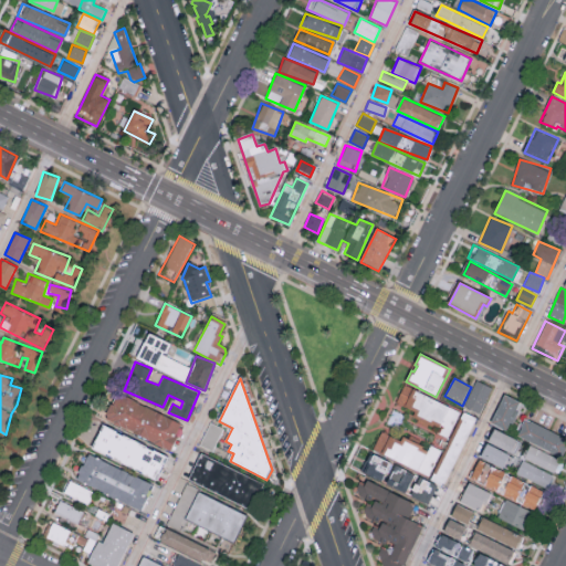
[(477,383),(492,390),(478,416),(463,408),(477,383)]
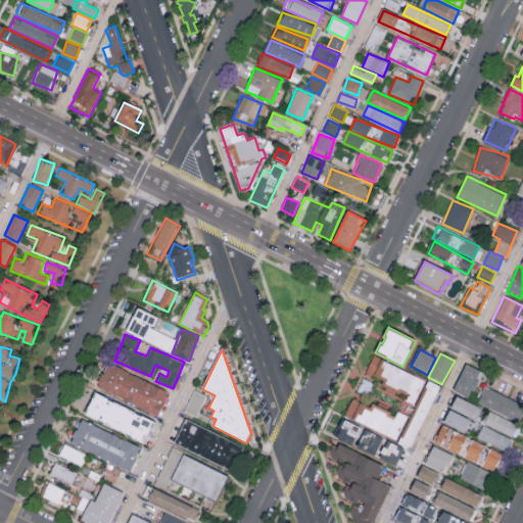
[(351,398),(345,412),(353,417),(352,420),(409,448),(440,388),(374,354),(365,373),(382,381),(380,386),(403,397),(401,400),(414,407),(409,417),(398,412),(395,418),(390,415),(391,414),(376,406),(374,410),(351,398)]
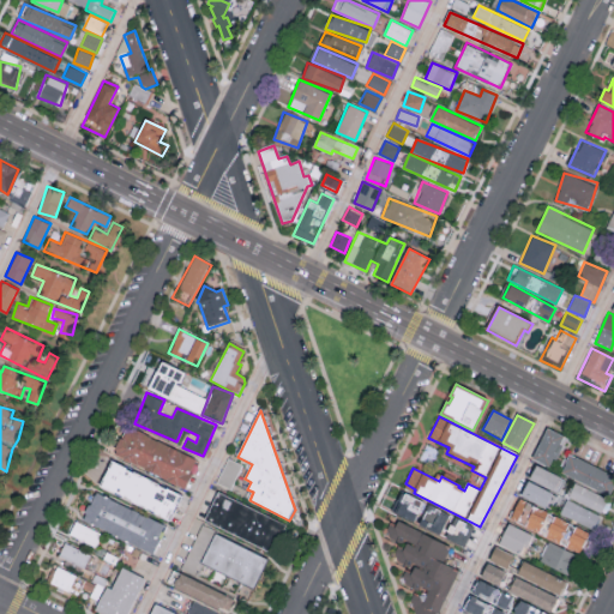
[(186,487),(198,458),(125,427),(112,456),(186,487)]
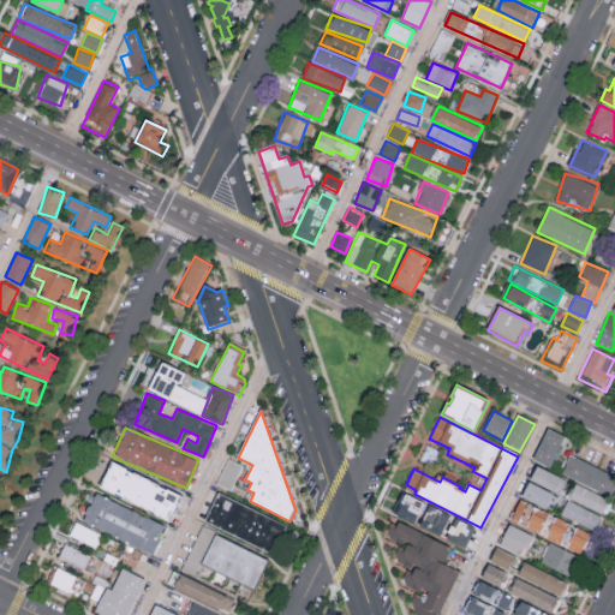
[(549,428),(568,437),(551,470),(533,460),(549,428)]
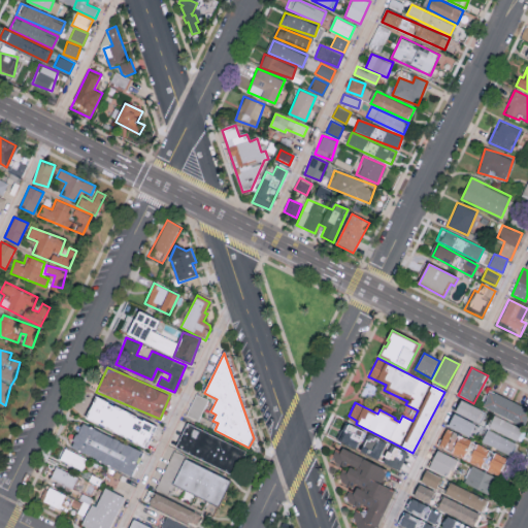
[(489,390),(527,409),(527,417),(523,427),(481,406),(489,390)]
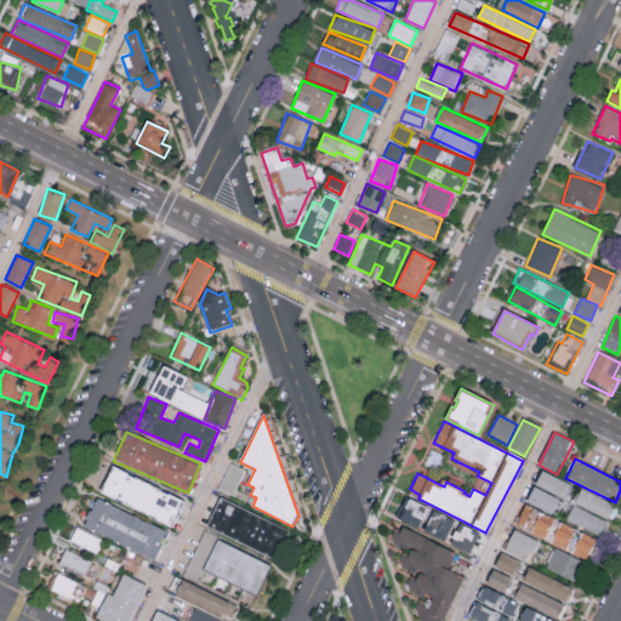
[(218,488),(234,494),(245,469),(231,462),(218,488)]
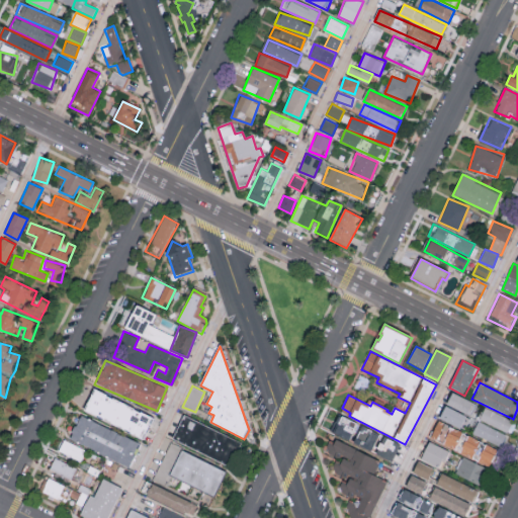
[(145,436),(153,415),(91,391),(83,412),(145,436)]
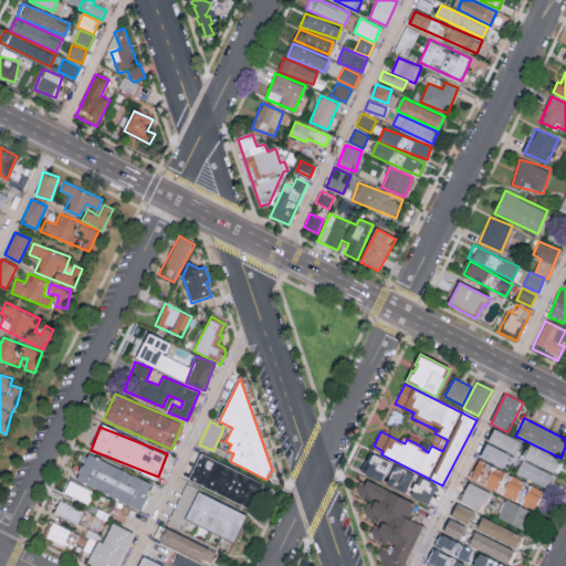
[(493,430),(521,443),(515,456),(486,442),(493,430)]
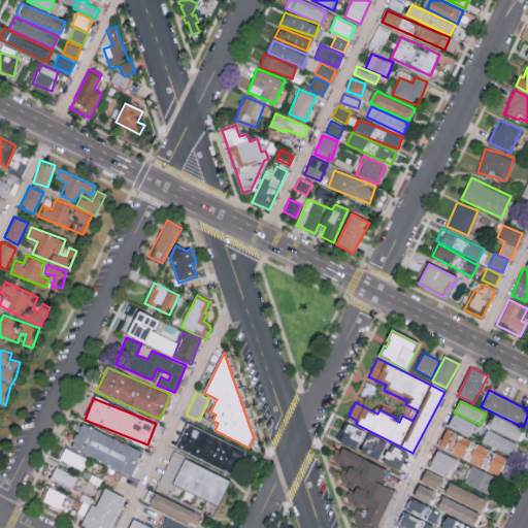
[(453,415),(480,428),(473,439),(447,427),(453,415)]
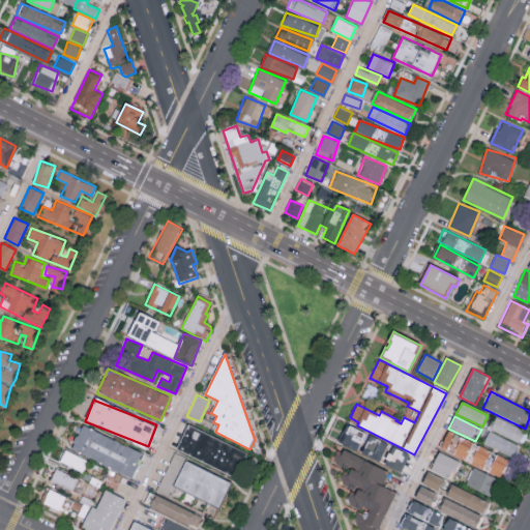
[(497,417),(526,432),(520,444),(490,430),(497,417)]
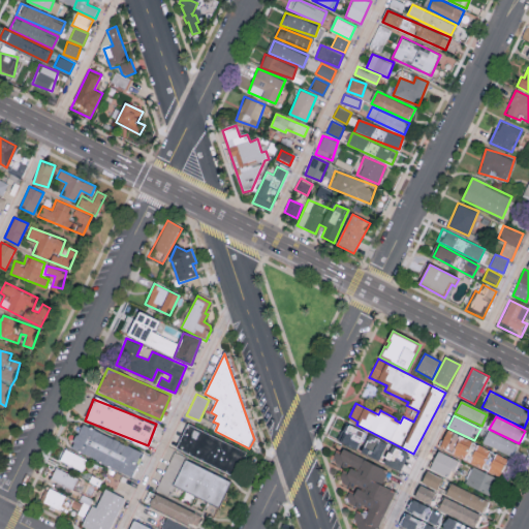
[(347,423),(389,443),(378,464),(337,442),(347,423)]
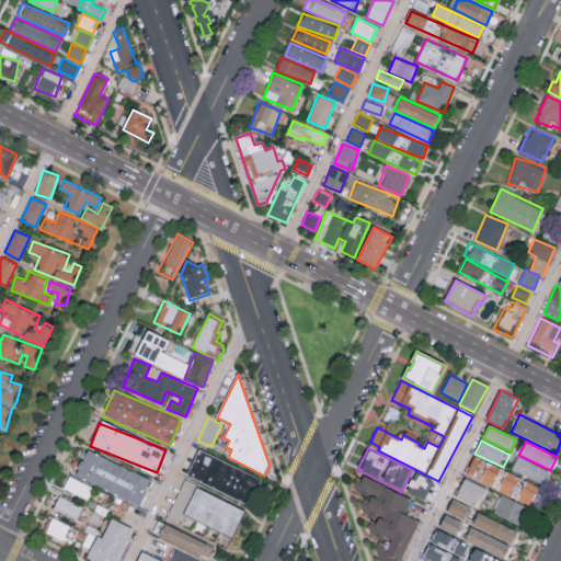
[(141,504),(151,478),(84,450),(73,477),(141,504)]
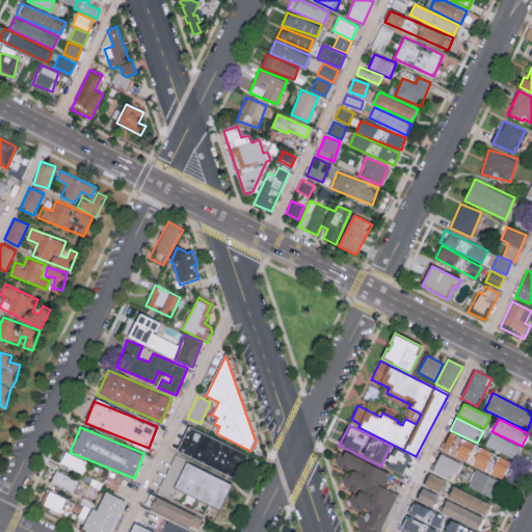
[(190,427),(246,454),(235,479),(178,452),(190,427)]
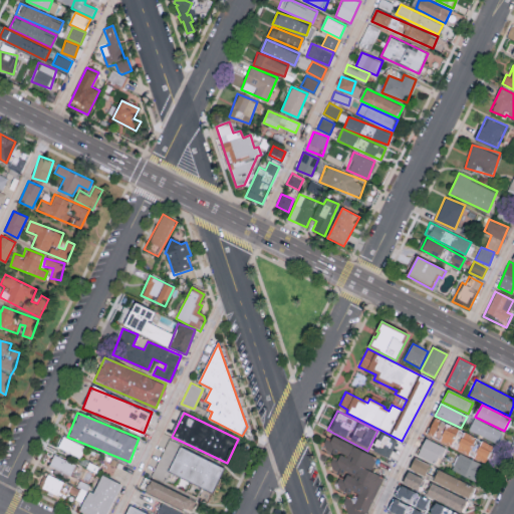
[(427,435),(450,445),(458,428),(434,418),(427,435)]
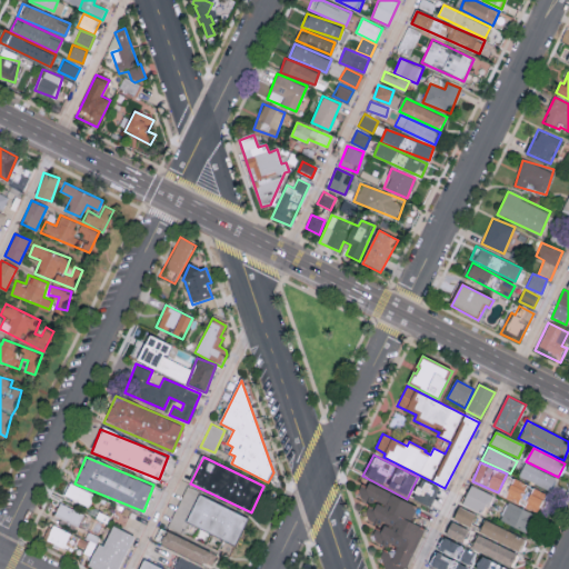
[(525,463),(556,479),(549,493),(518,478),(525,463)]
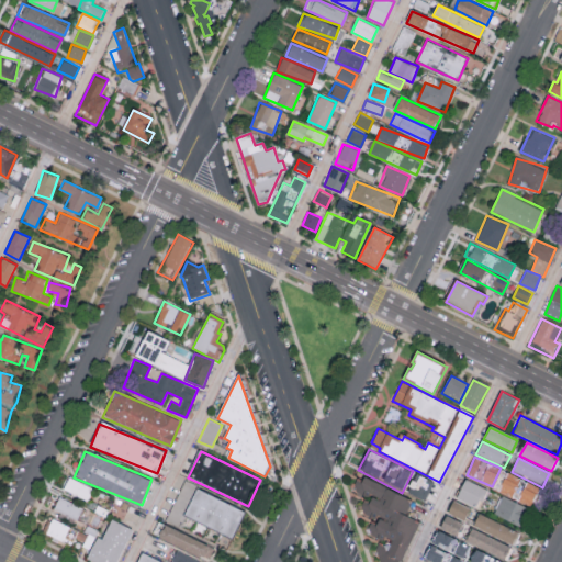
[(532,504),(539,485),(505,474),(499,494),(532,504)]
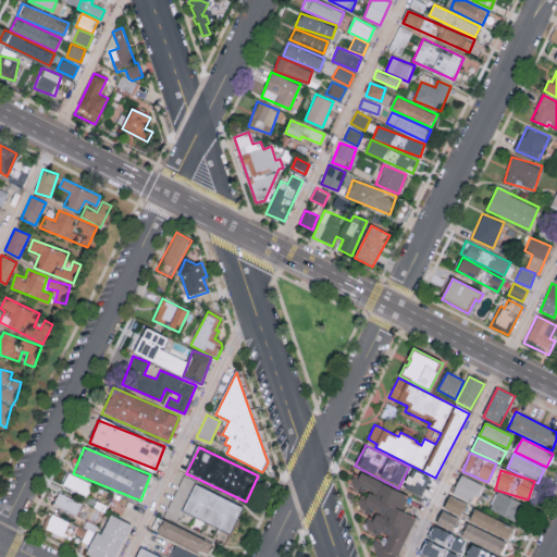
[(62,484),(86,496),(93,484),(69,472),(62,484)]
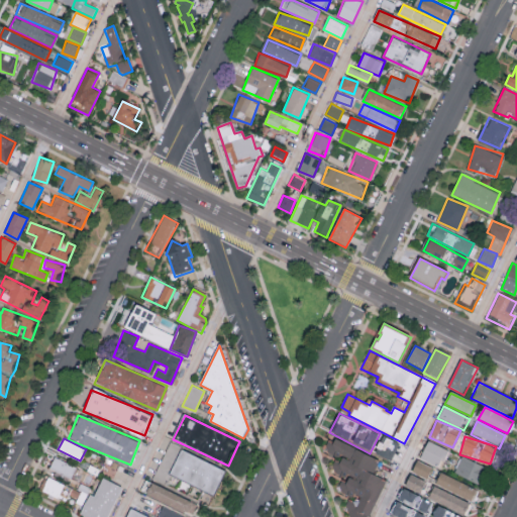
[(327,441),(325,446),(327,453),(337,458),(333,466),(334,474),(343,478),(339,486),(341,494),(349,498),(345,505),(349,516),(368,516),(386,482),(372,474),(378,460),(336,439),(327,441)]
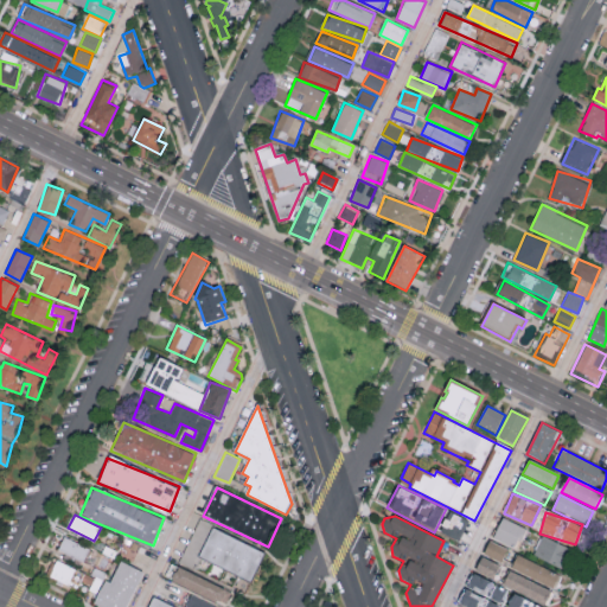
[(516,548),(525,528),(502,517),(492,537),(516,548)]
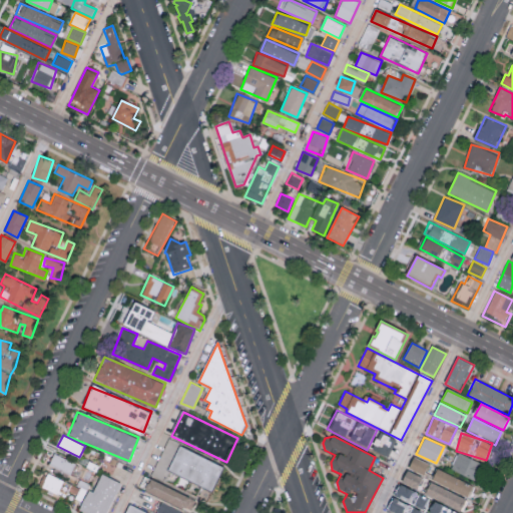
[(181,448),(170,471),(213,491),(224,469),(181,448)]
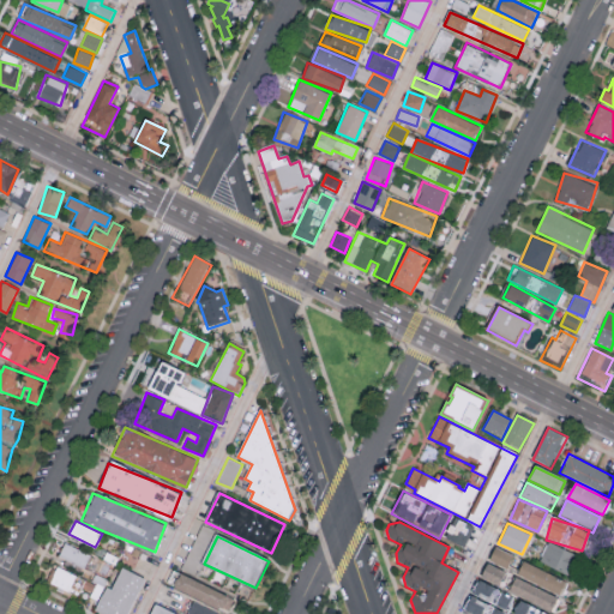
[(539,560),(567,575),(577,554),(548,541),(539,560)]
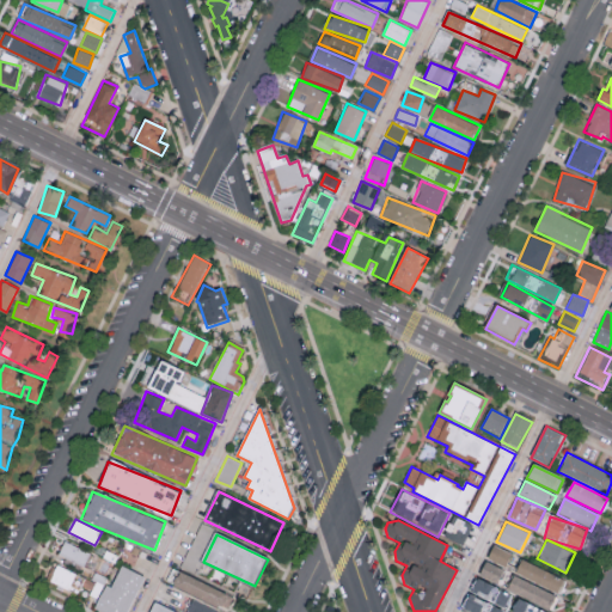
[(99,556),(62,543),(57,557),(95,569),(99,556)]
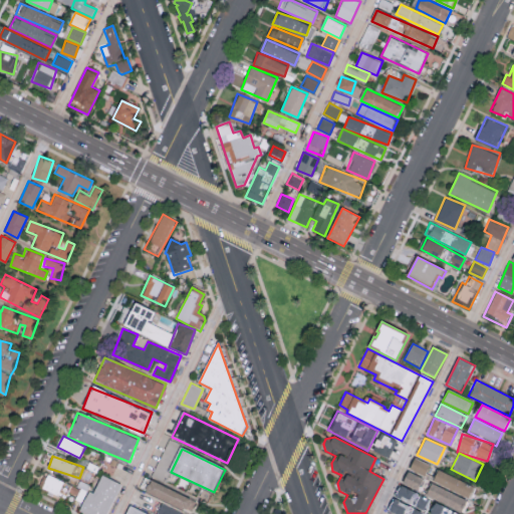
[(425,476),(430,465),(414,458),(409,469),(425,476)]
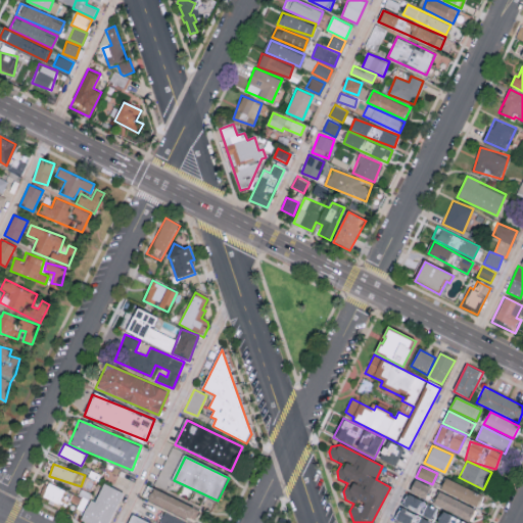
[(483,495),(445,477),(439,489),(478,507),(483,495)]
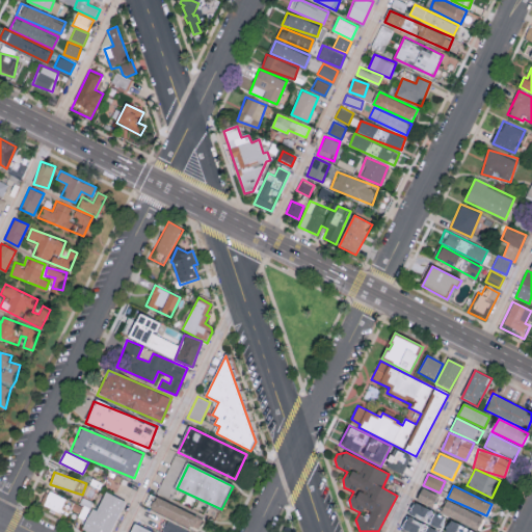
[(437,495),(422,487),(416,500),(431,507),(437,495)]
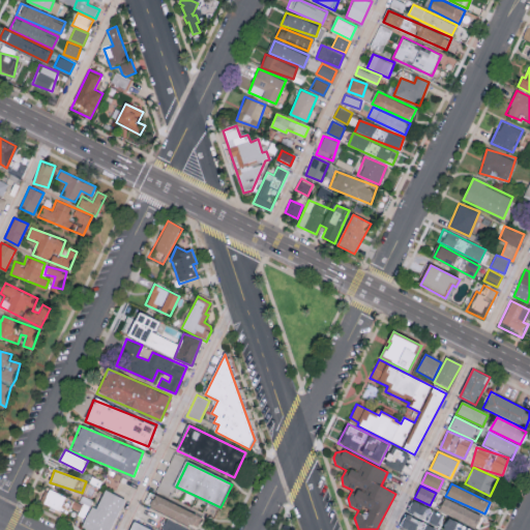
[(40,502),(67,513),(74,499),(47,488),(40,502)]
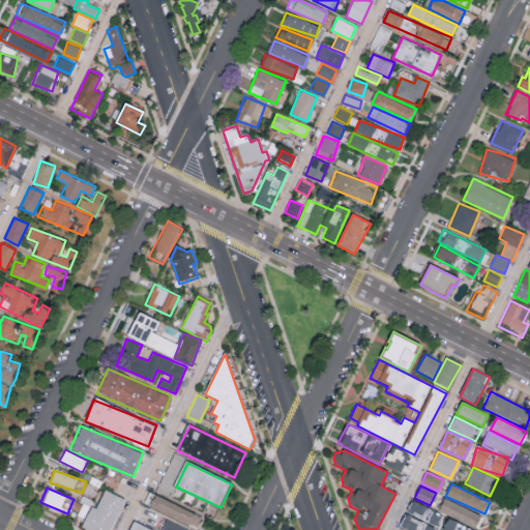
[(109,529),(124,499),(105,490),(95,508),(90,506),(81,527),(87,529),(109,529)]
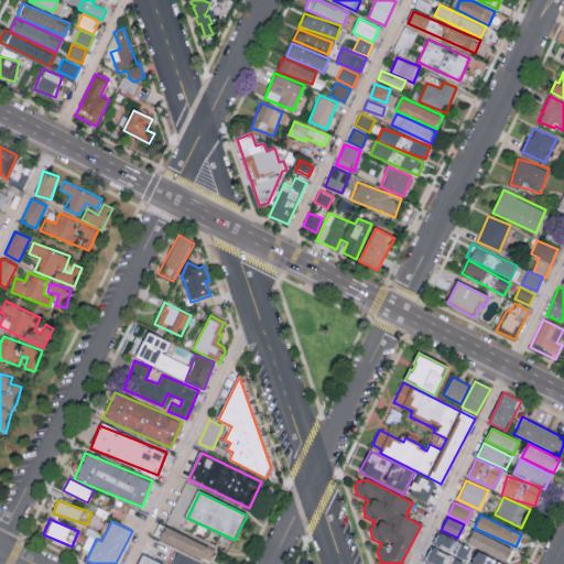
[(160,524),(153,538),(207,563),(216,563),(221,554),(160,524)]
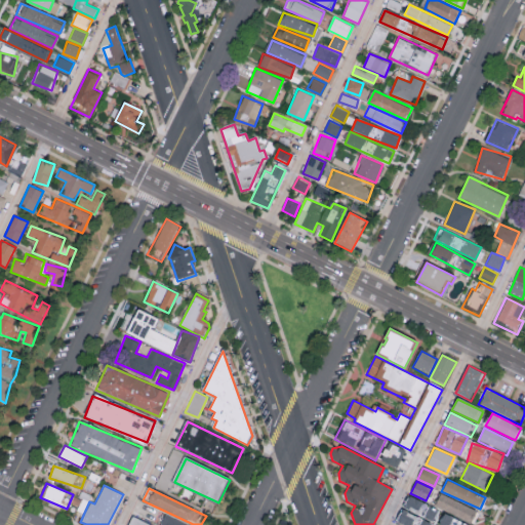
[(477,510),(440,493),(435,506),(472,522),(477,510)]
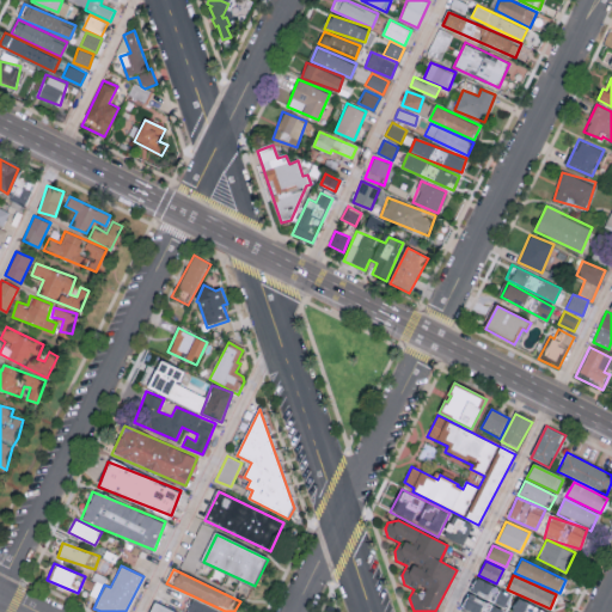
[(513,595),(477,577),(470,591),(506,609),(513,595)]
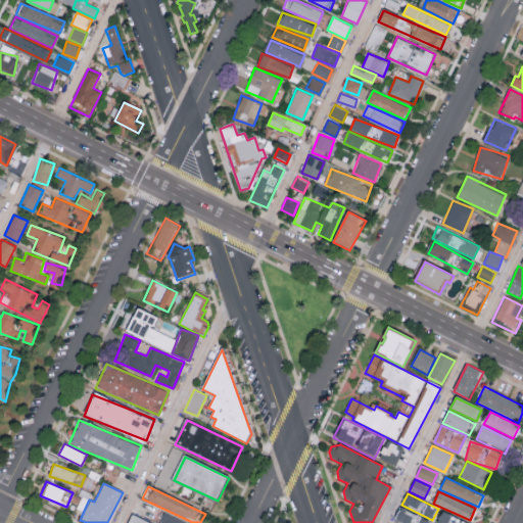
[(410,522),(429,522),(431,518),(398,510),(396,520),(410,522)]
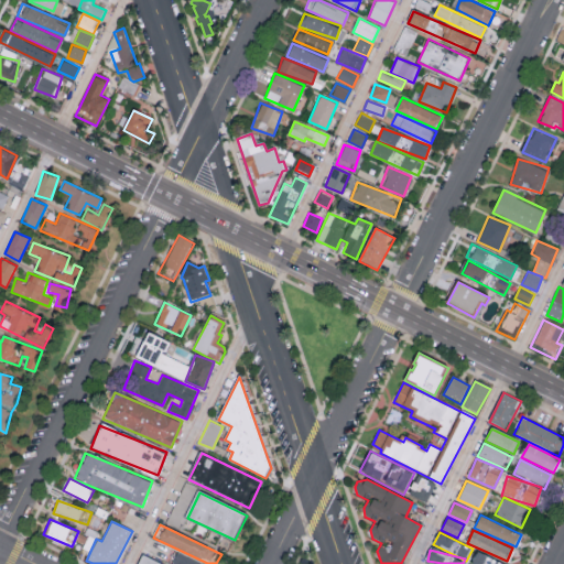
[(198,563),(176,553),(171,563),(198,563)]
